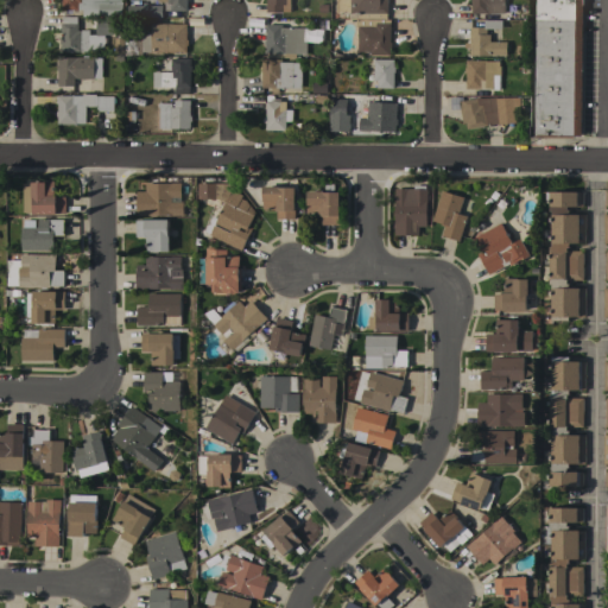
[(121,4),(121,16),(96,16),(96,17),(81,17),(81,10),(61,10),(61,0),(121,0),(121,4)]
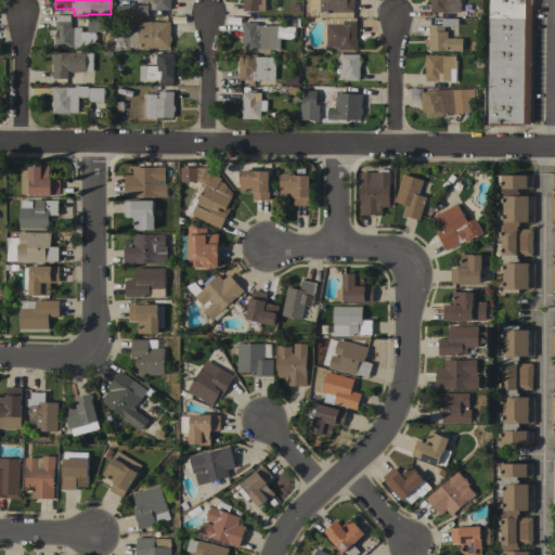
[(169,0),(169,10),(163,10),(163,16),(155,15),(155,10),(152,10),(152,2),(143,1),(143,0),(169,0)]
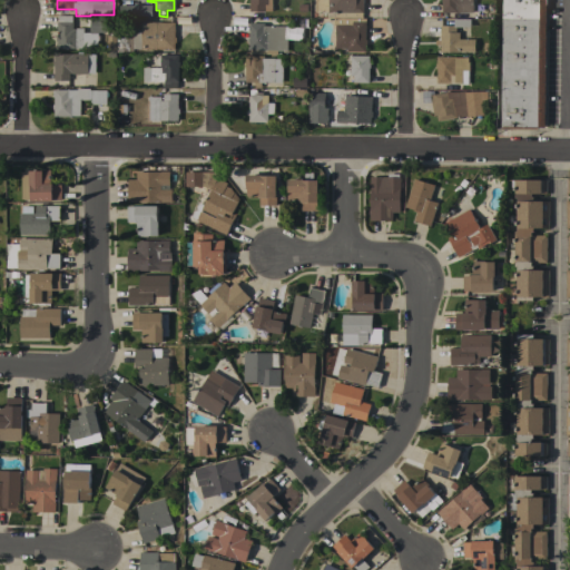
[(249,0),(272,0),(272,1),(271,1),(271,11),(249,11),(249,0)]
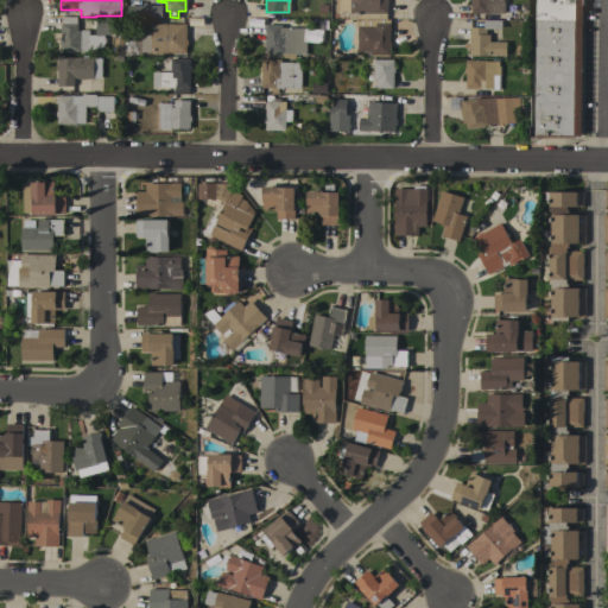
[(390,43),(391,43),(391,55),(369,55),(369,51),(358,51),(358,26),(355,26),(355,19),(348,19),(348,12),(339,12),(339,0),(386,0),(386,19),(390,19),(390,43)]
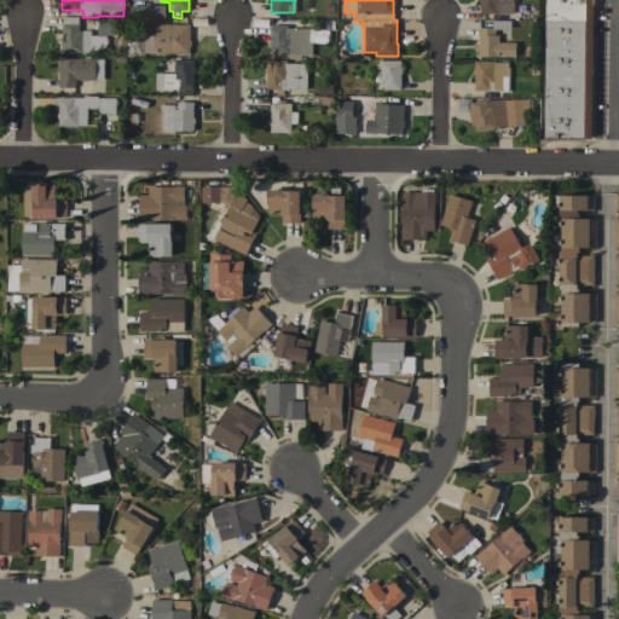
[(479,0),(512,0),(513,15),(495,15),(495,13),(479,13),(479,0)]
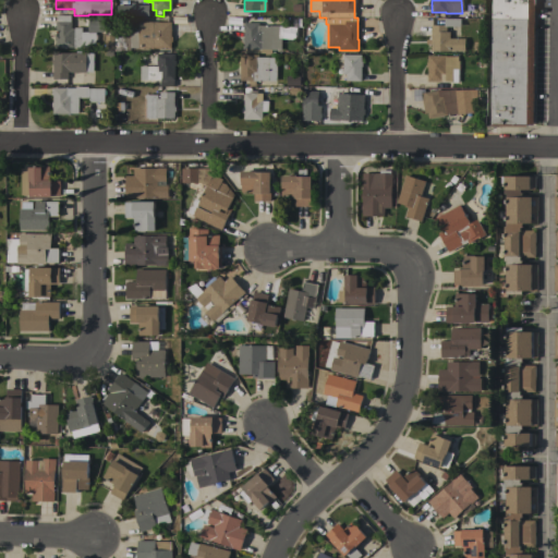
[(533,0),(533,124),(526,124),(526,126),(490,125),(490,0),(533,0)]
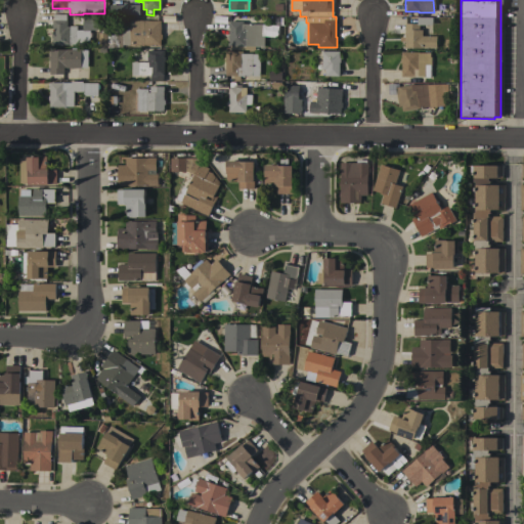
[(139,4),(139,14),(120,14),(119,5),(139,4)]
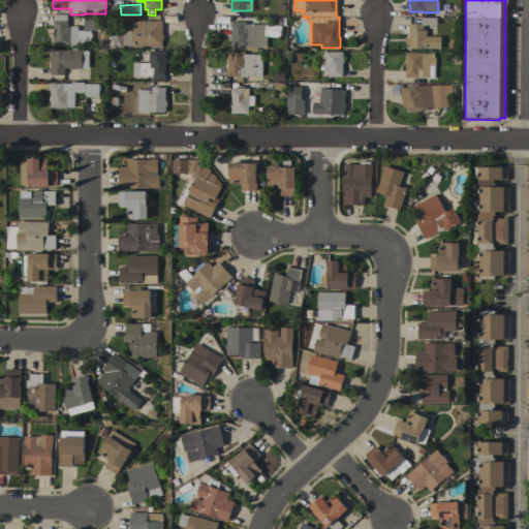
[(76,45),(53,44),(53,38),(52,38),(52,33),(53,33),(53,27),(52,27),(52,20),(54,21),(54,14),(66,14),(66,21),(67,21),(66,26),(69,26),(76,26),(76,45)]
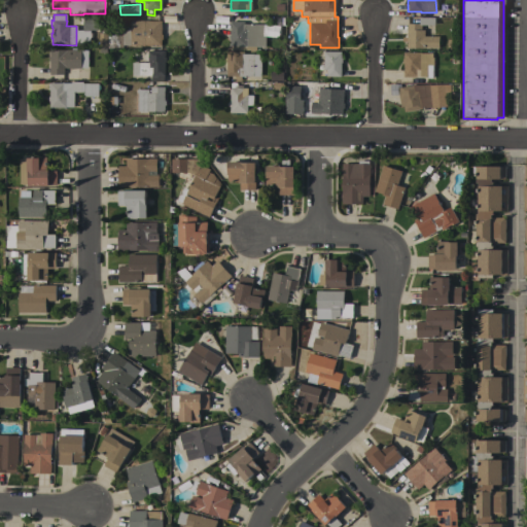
[(407,48),(407,24),(419,24),(419,18),(434,18),(434,25),(421,25),(421,30),(424,30),(424,36),(438,36),(438,48),(407,48)]
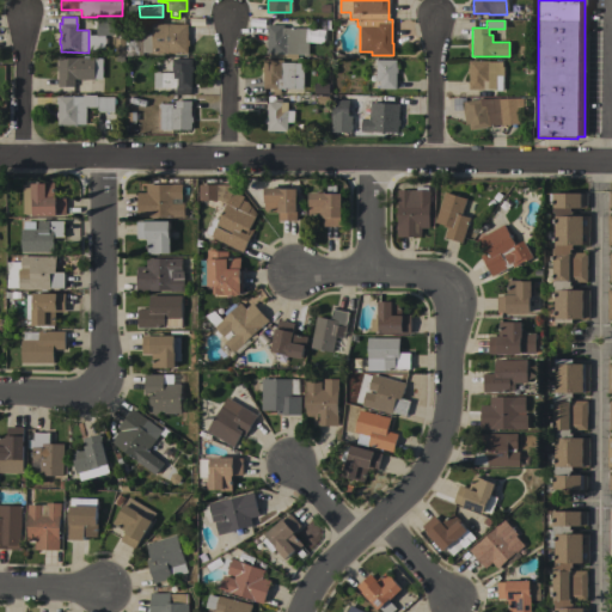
[(187,24),(187,40),(188,40),(188,46),(187,46),(187,53),(142,53),(142,55),(130,55),(130,40),(142,41),(142,32),(151,32),(152,23),(187,24)]
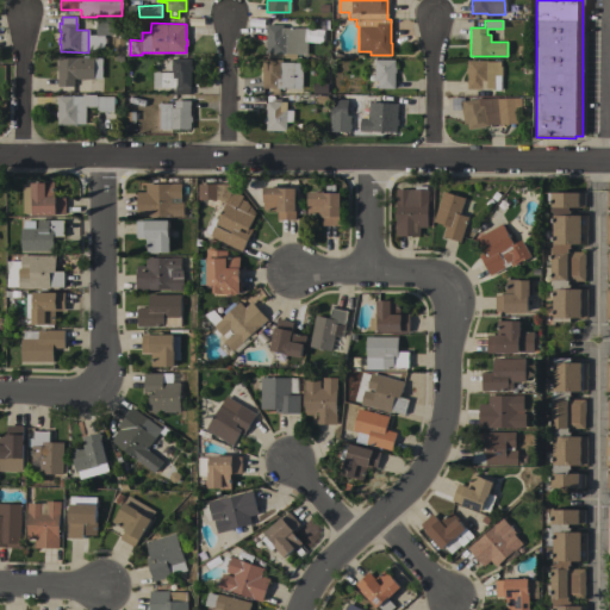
[(296,54),(296,57),(267,57),(267,54),(266,54),(266,47),(265,47),(265,41),(266,41),(266,24),(282,25),(282,27),(307,27),(306,55),(298,54),(296,54)]
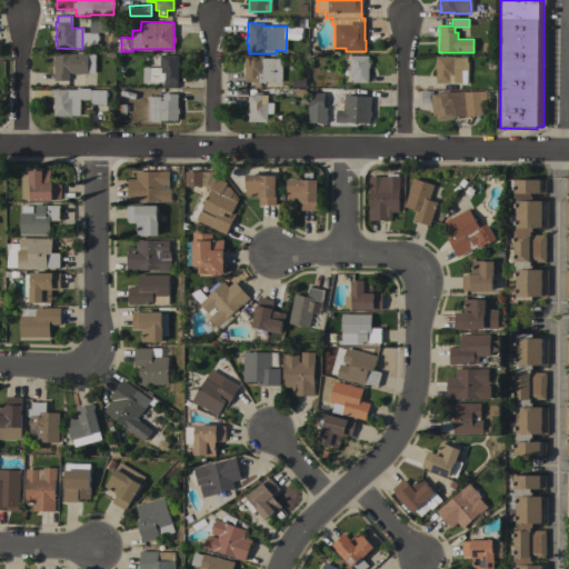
[(107,25),(115,26),(115,35),(121,35),(121,51),(115,51),(115,49),(106,49),(107,25)]
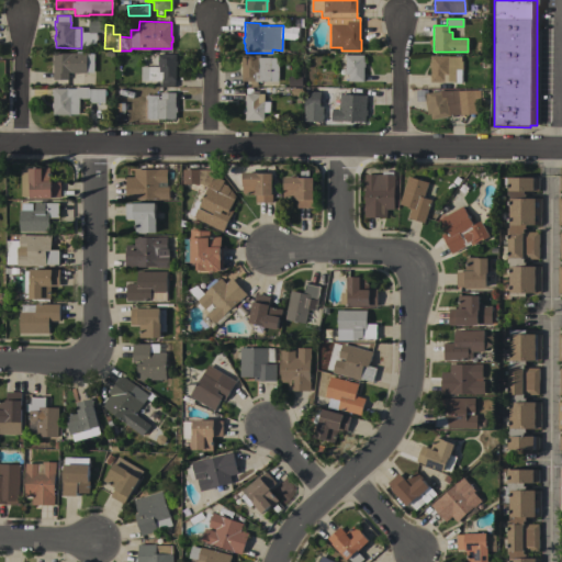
[(86,53),(86,72),(68,72),(68,79),(53,79),(53,65),(52,65),(52,60),(53,60),(53,53),(86,53)]
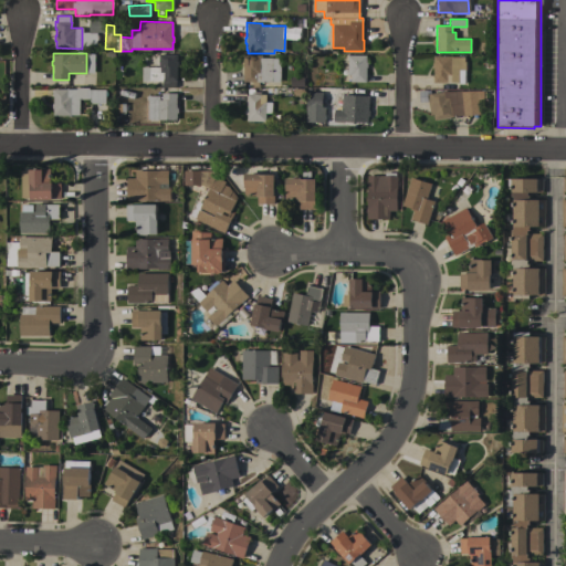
[(177,54),(177,62),(178,62),(177,66),(176,81),(176,87),(161,87),(161,81),(142,81),(142,66),(158,67),(158,54),(177,54)]
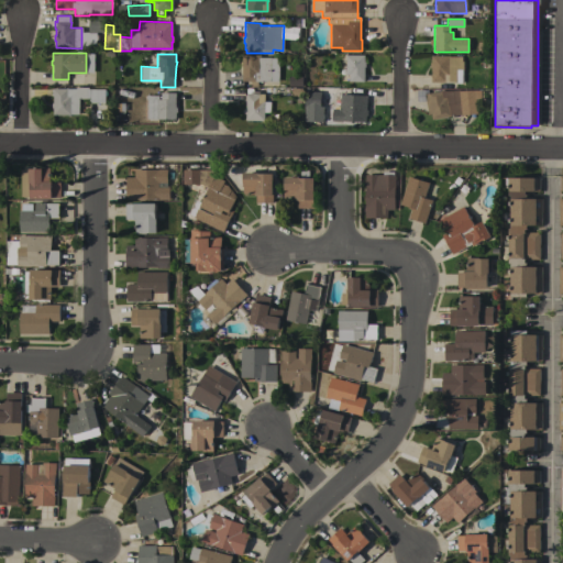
[(257,81),(257,87),(250,87),(250,81),(242,81),(242,67),(241,67),(241,62),(242,62),(242,55),(260,55),(260,57),(277,57),(277,81),(271,81),(257,81)]
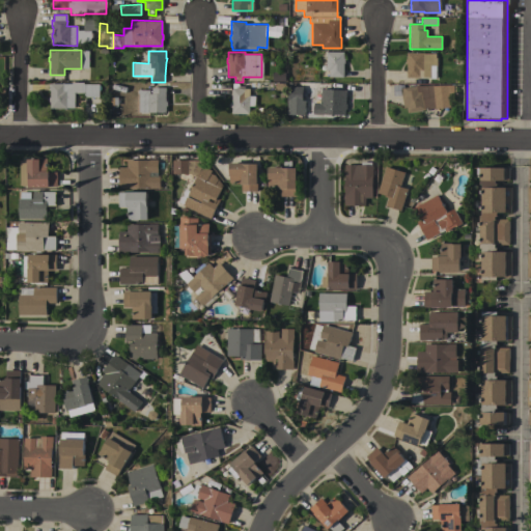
[(326,52),(343,52),(343,58),(344,58),(344,63),(343,63),(343,77),(329,77),(329,71),(326,71),(326,52)]
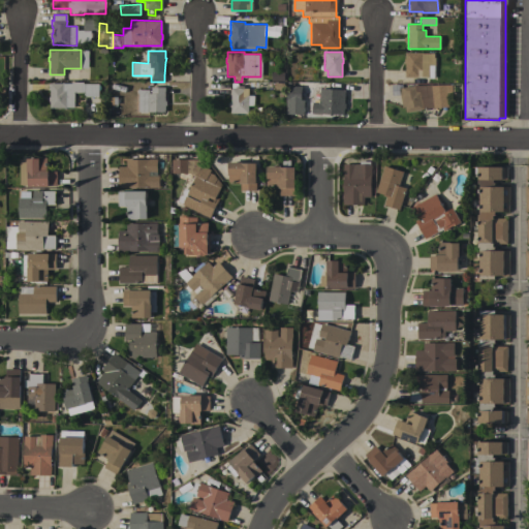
[(405,64),(404,64),(404,59),(405,59),(405,52),(422,53),(433,54),(433,58),(434,58),(434,78),(404,78),(405,64)]
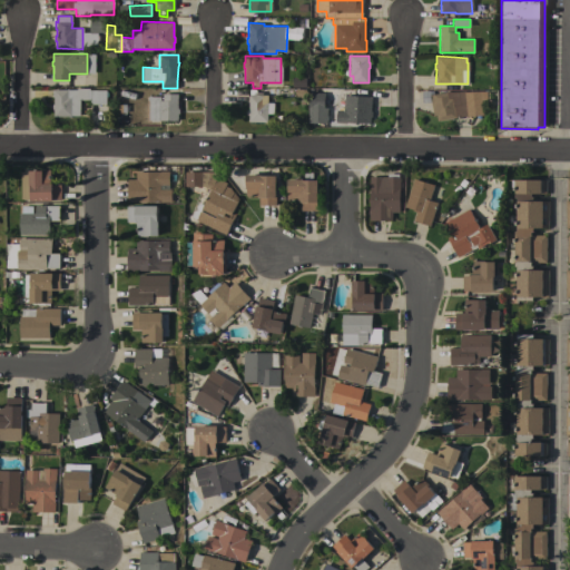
[(291,87),(291,78),(305,78),(305,88),(291,87)]
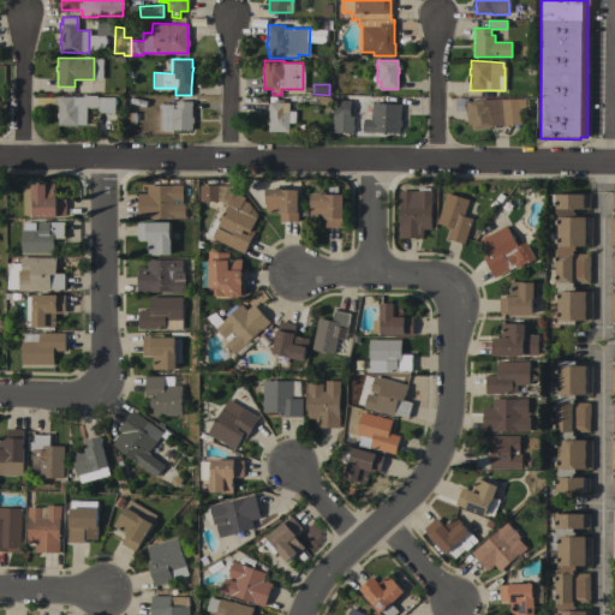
[(58,125),(58,118),(57,118),(57,113),(58,113),(58,105),(57,105),(57,97),(57,96),(96,96),(96,107),(85,107),(85,125),(58,125)]
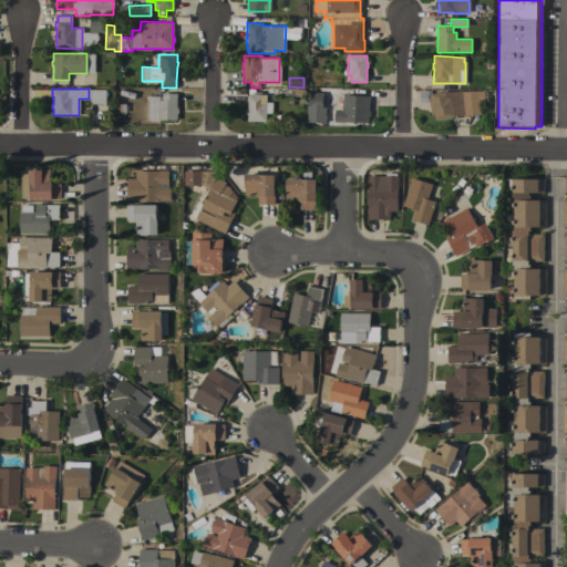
[(247,114),(246,114),(246,110),(247,110),(247,94),(248,94),(248,89),(261,89),(261,94),(263,94),(263,101),(266,101),(266,102),(272,102),(272,113),(266,113),(266,122),(247,122),(247,114)]
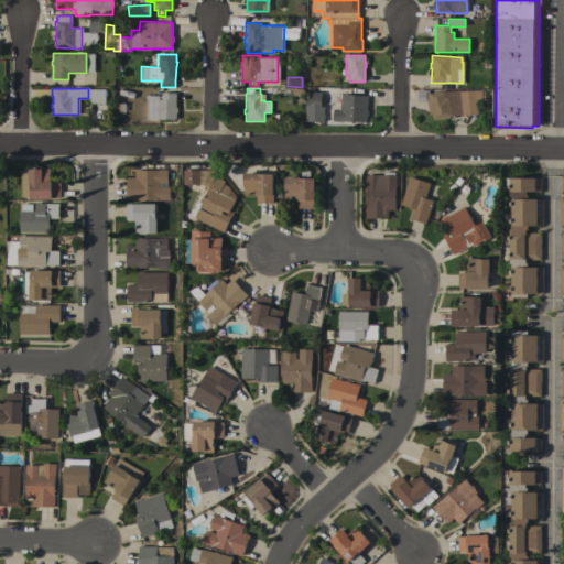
[(88,102),(88,89),(105,89),(105,102),(88,102)]
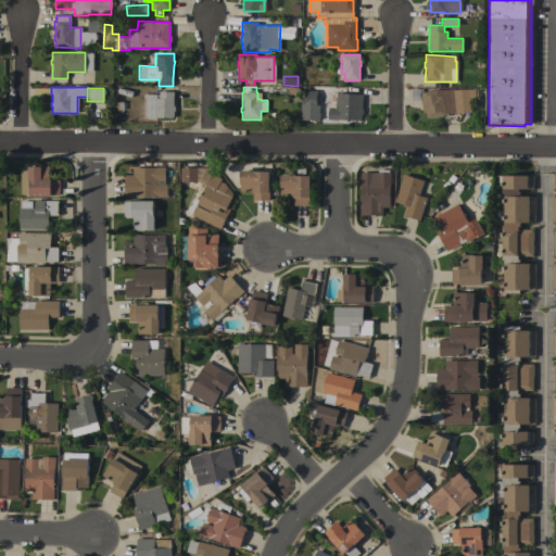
[(437,89),(446,90),(453,89),(455,113),(427,117),(426,112),(422,112),(419,99),(412,100),(409,90),(418,89),(418,92),(437,89)]
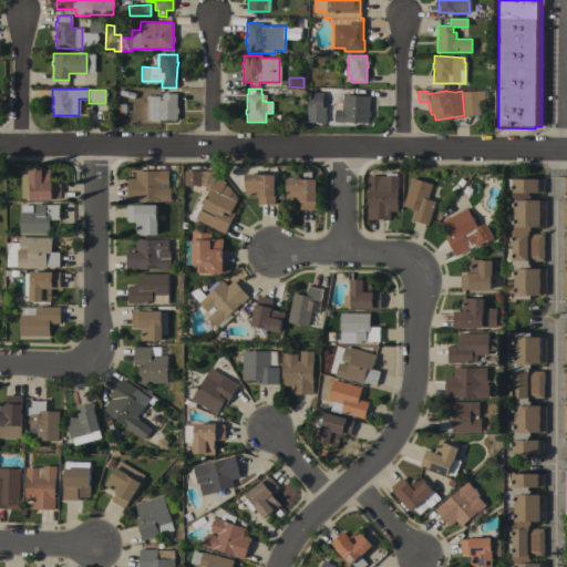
[(464,106),(463,92),(483,91),(484,92),(486,91),(486,99),(477,100),(477,105),(476,105),(476,113),(466,114),(465,106),(464,106)]
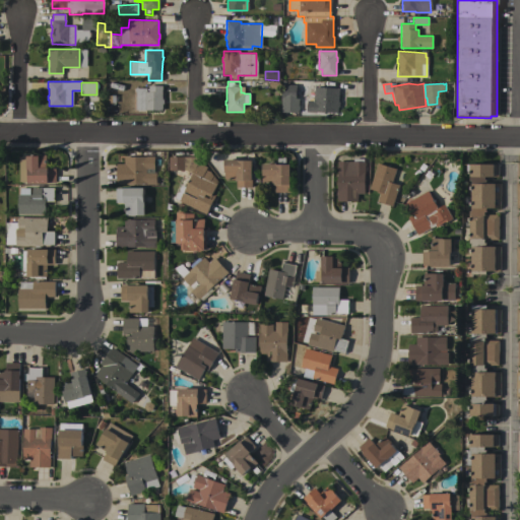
[(298,112),(281,112),(281,84),(296,85),(296,99),(298,99),(298,112)]
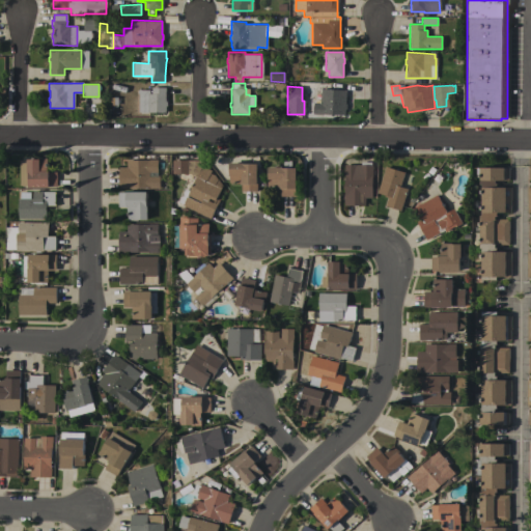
[(164,103),(165,103),(165,107),(164,107),(164,113),(137,112),(137,90),(148,90),(148,94),(150,94),(150,88),(165,88),(164,103)]
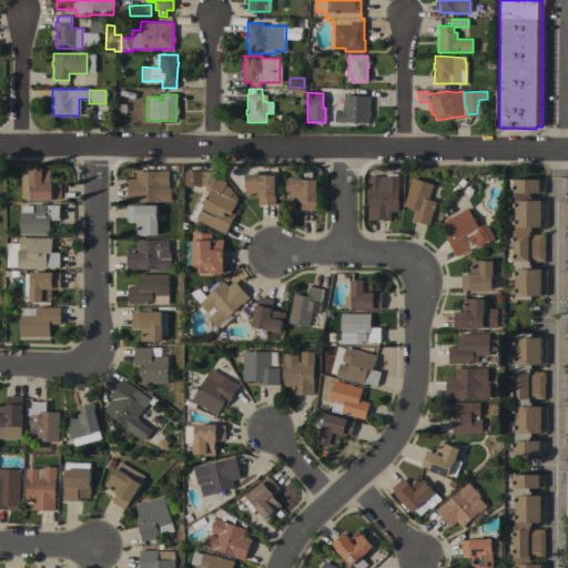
[(369,97),(369,111),(371,111),(371,117),(368,117),(368,122),(345,121),(345,122),(334,122),(335,110),(342,110),(343,95),(369,97)]
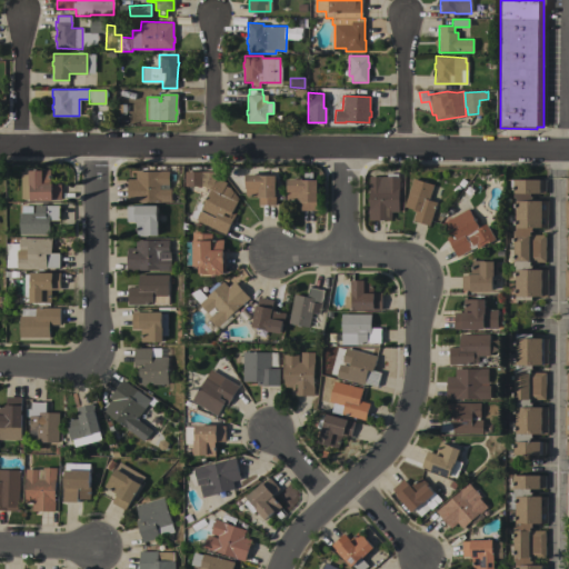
[(29,170),(41,170),(41,169),(51,169),(50,183),(52,183),(61,185),(61,199),(52,199),(52,200),(30,200),(30,199),(21,199),(21,170),(29,171),(29,170)]
